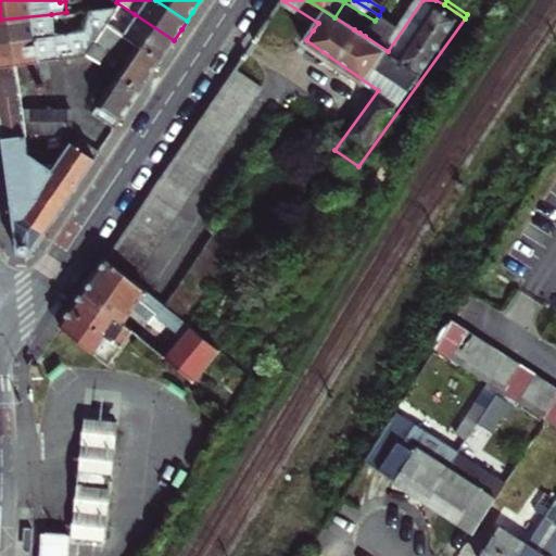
[(0,65),(48,60),(80,54),(83,51),(102,23),(112,10),(109,7),(83,11),(68,33),(53,35),(0,40),(0,65)]
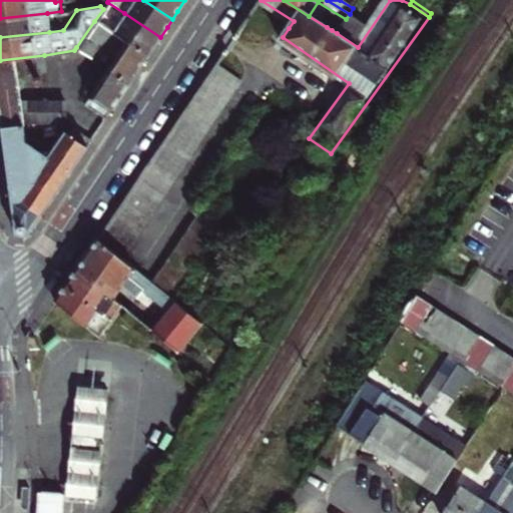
[(47,13),(0,18),(0,37),(49,32),(47,13)]
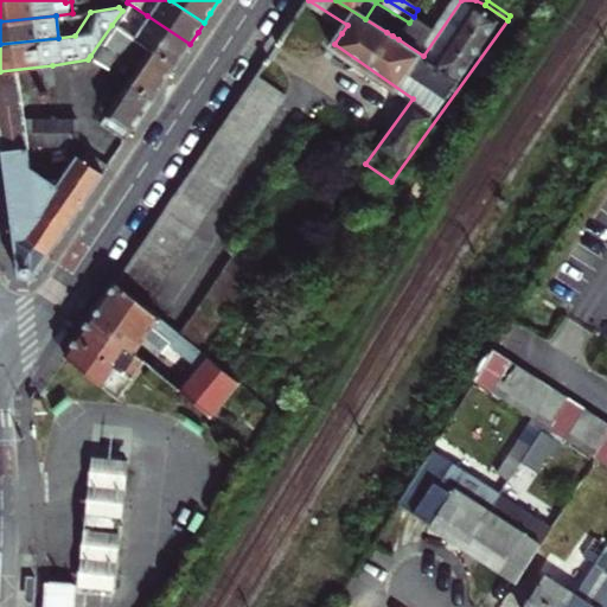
[(132,38),(174,66),(181,55),(190,44),(147,16),(132,38)]
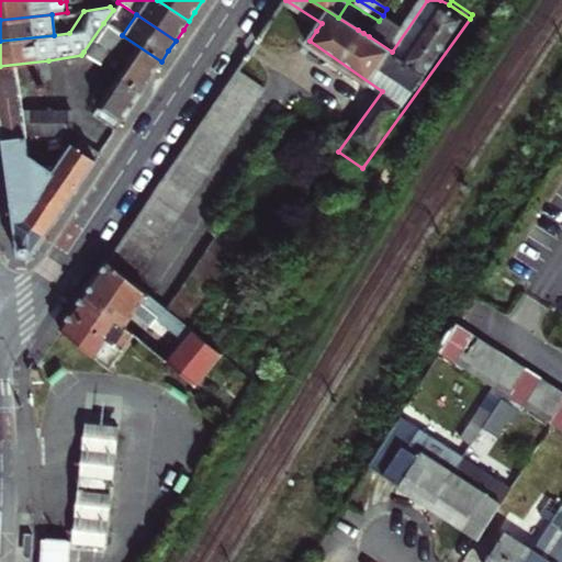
[(363,33),(371,22),(364,18),(358,30),(363,33)]
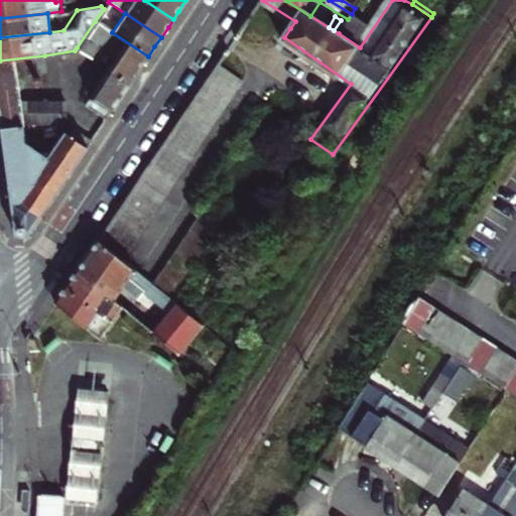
[(341,20),(334,30),(339,33),(345,23),(341,20)]
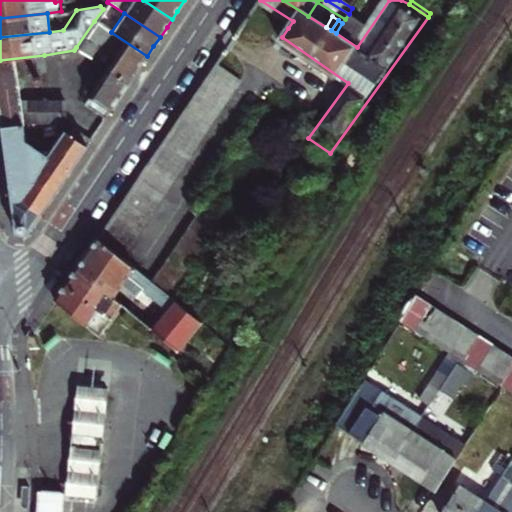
[(107,67),(129,82),(138,69),(147,56),(111,32),(94,21),(76,47),(87,54),(94,44),(114,57),(107,67)]
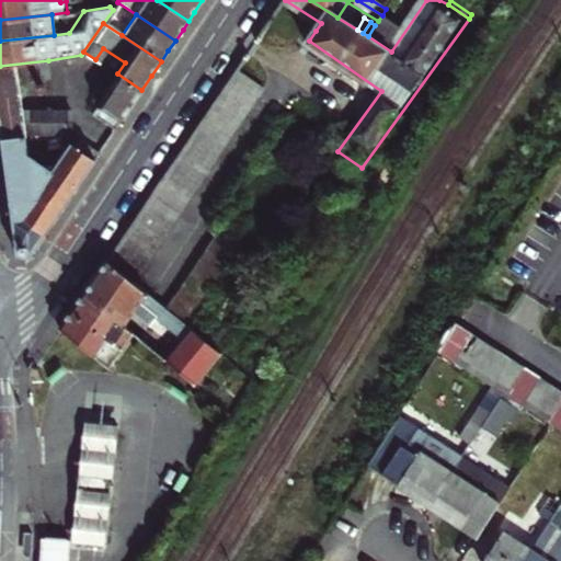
[(48,60),(0,66),(0,127),(3,151),(18,256),(30,259),(95,160),(73,146),(68,155),(65,151),(46,181),(27,168),(15,81),(50,76),(48,60)]
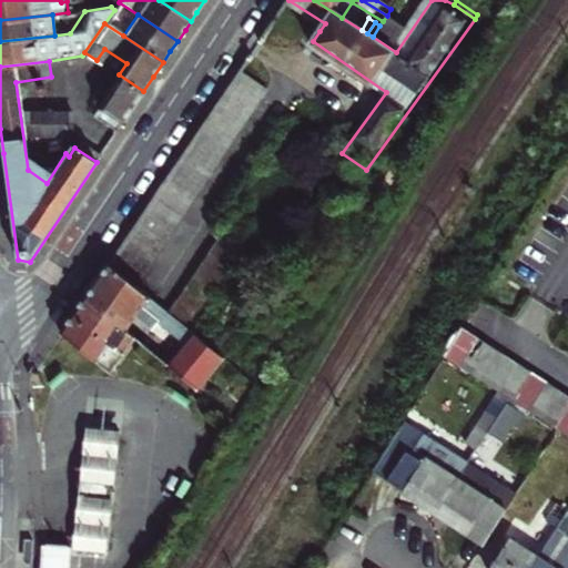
[(242,72),(110,265),(140,287),(270,92),(242,72)]
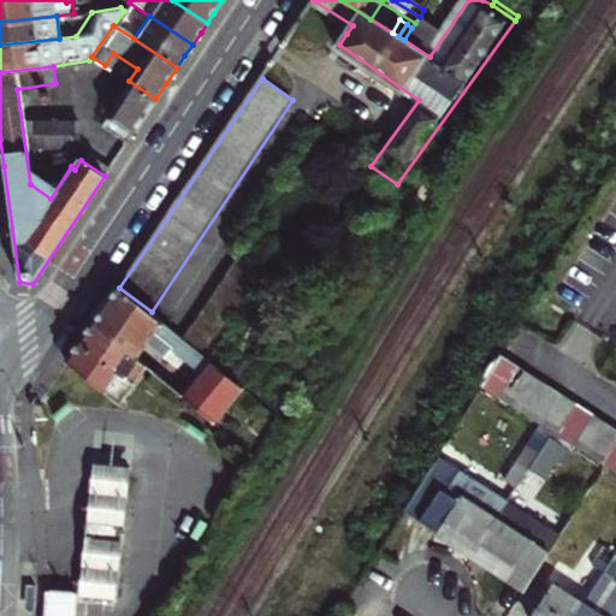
[(99,125),(126,142),(141,122),(155,99),(129,81),(99,125)]
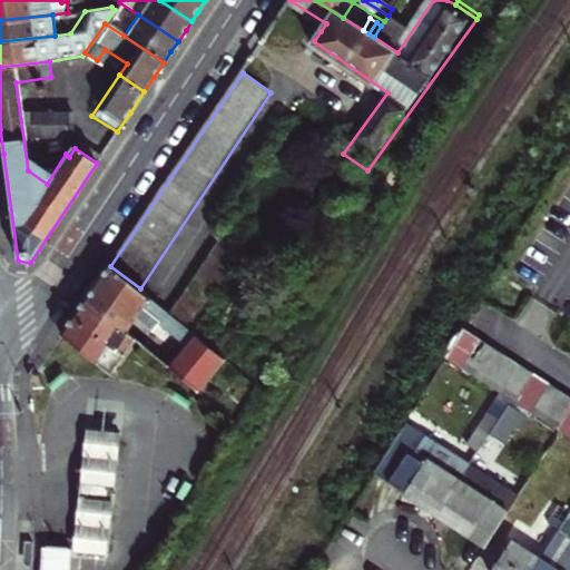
[(27,147),(65,145),(61,108),(23,111),(27,147)]
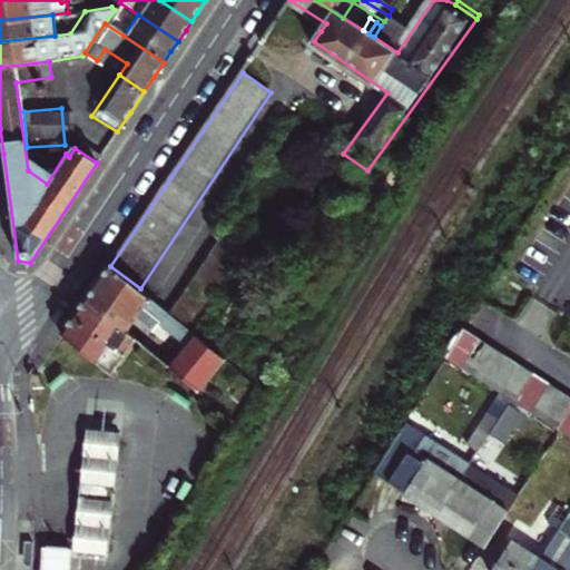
[(186,338),(168,362),(203,389),(228,353),(217,344),(195,327),(172,311),(140,288),(110,266),(97,285),(87,301),(126,331),(135,318),(146,327),(156,315),(186,338)]
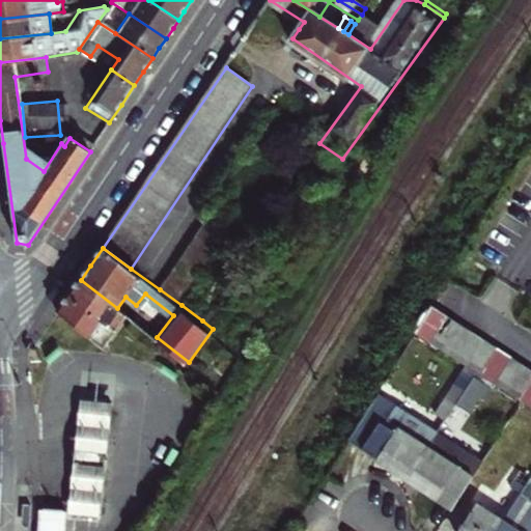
[(130,317),(117,308),(81,280),(74,289),(70,296),(117,334),(130,317)]
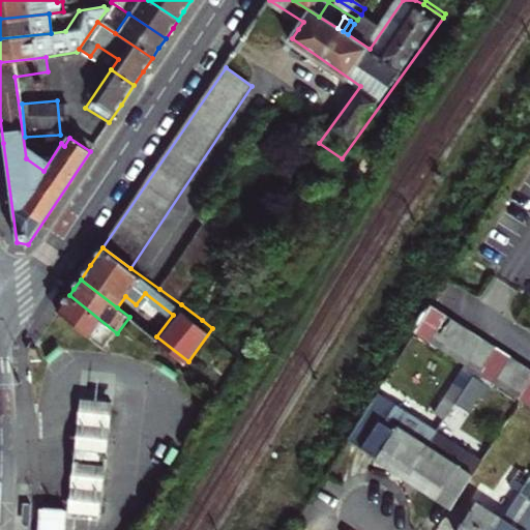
[(104,350),(117,333),(69,295),(63,304),(58,313),(104,350)]
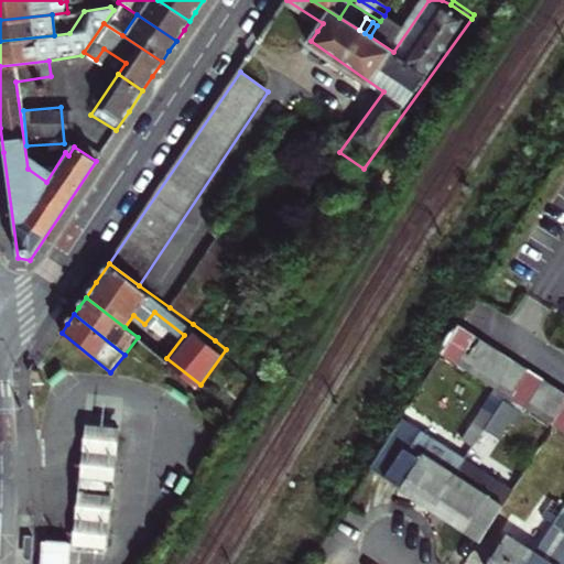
[(440,356),(454,365),(473,336),(457,326),(440,356)]
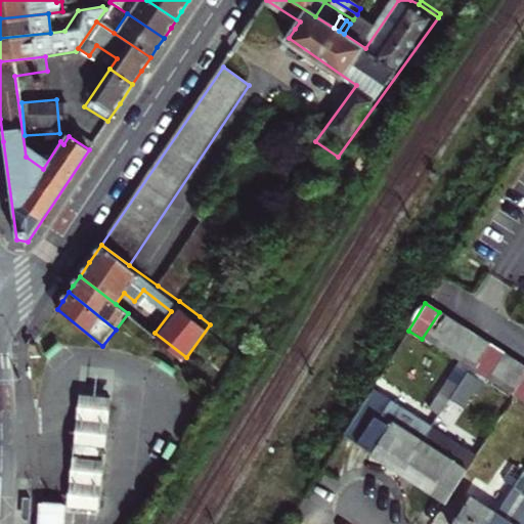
[(439,312),(422,339),(435,347),(451,320),(439,312)]
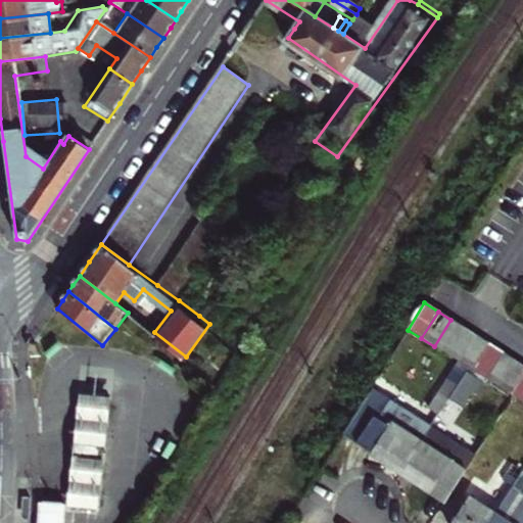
[(450,320),(434,346),(447,355),(464,328),(450,320)]
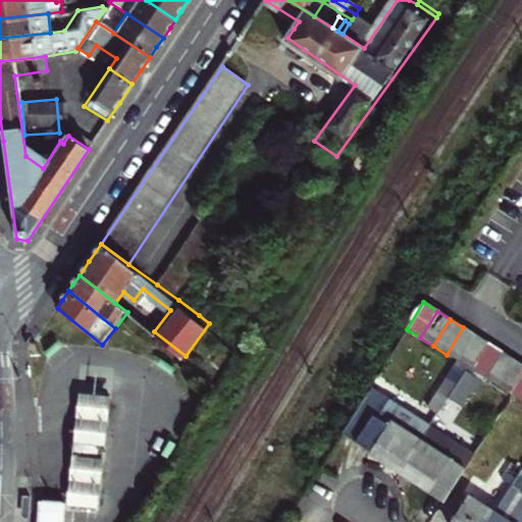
[(463,327),(447,355),(460,362),(476,335),(463,327)]
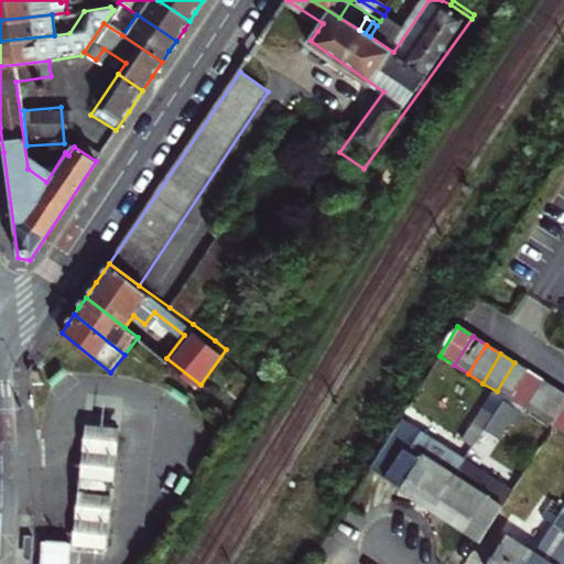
[(497,391),(510,400),(529,371),(514,362),(497,391)]
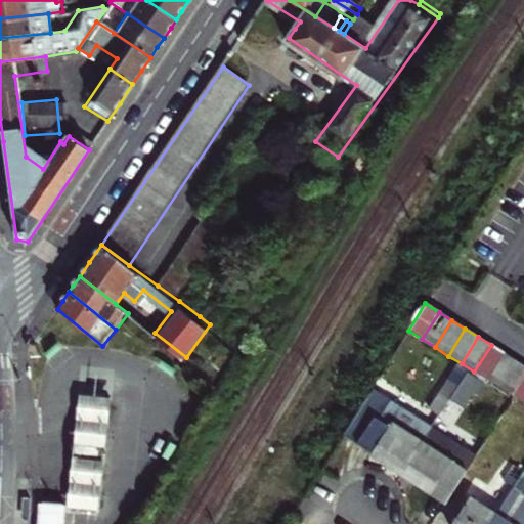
[(474,372),(487,380),(505,353),(491,345),(474,372)]
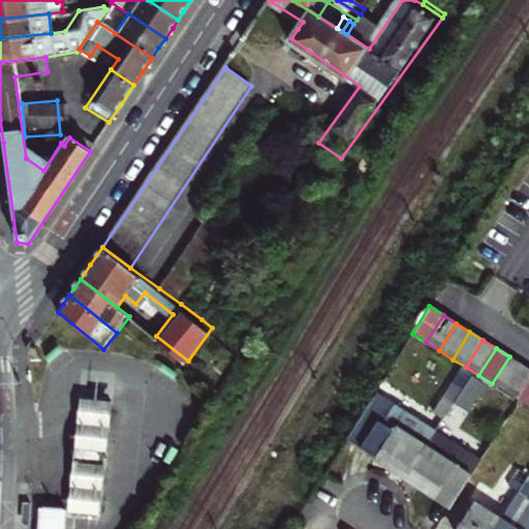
[(509,356),(492,383),(505,392),(522,365),(509,356)]
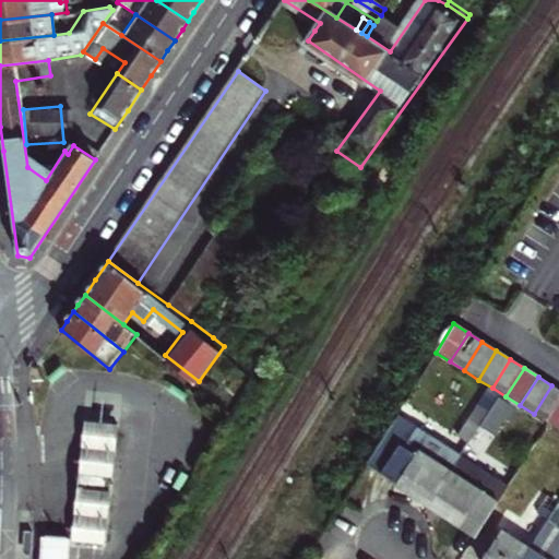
[(534,414),(546,420),(558,399),(558,390),(551,385),(534,414)]
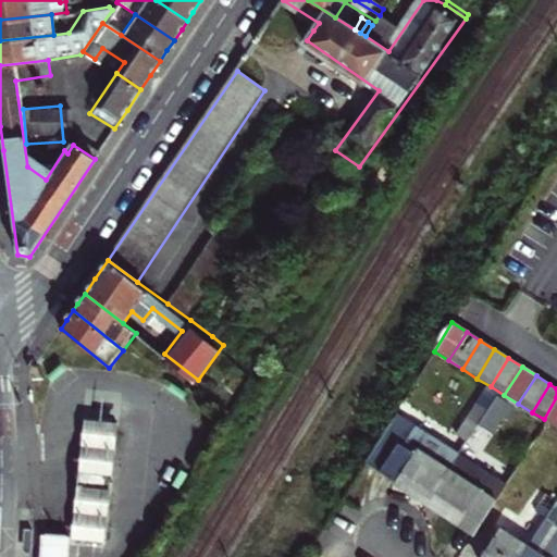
[(485,390),(477,404),(487,410),(496,396),(485,390)]
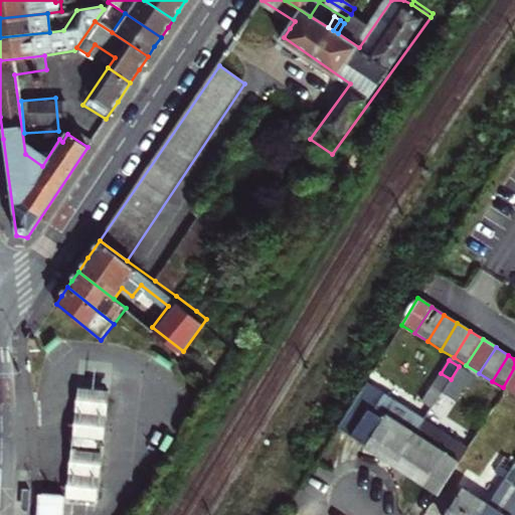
[(514,367),(503,387),(514,395),(514,394),(514,367)]
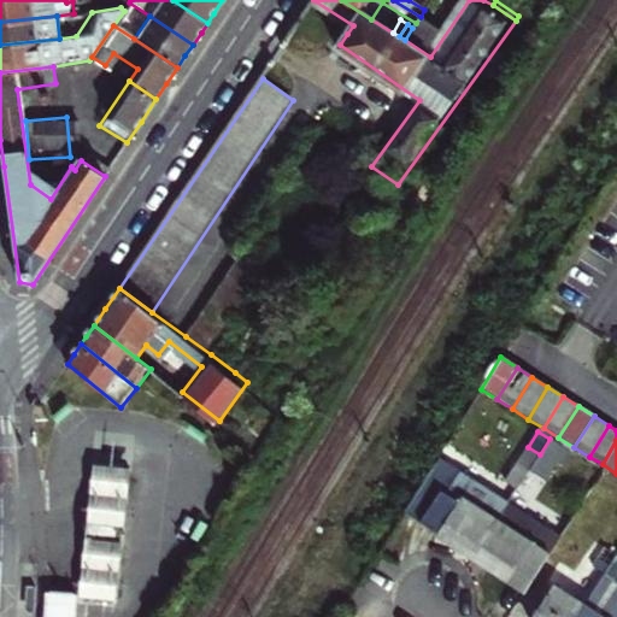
[(505,482),(517,491),(530,470),(540,454),(528,447),(505,482)]
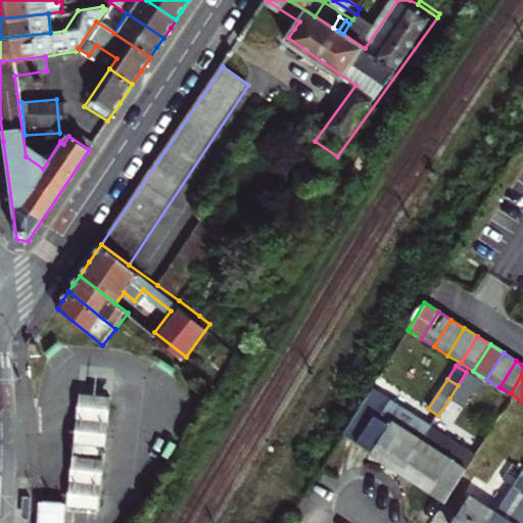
[(109,396),(77,393),(72,444),(104,446),(109,396)]
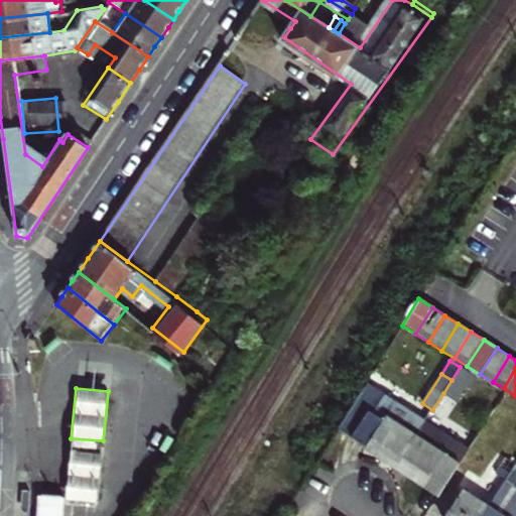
[(443,393),(432,410),(441,415),(452,398),(443,393)]
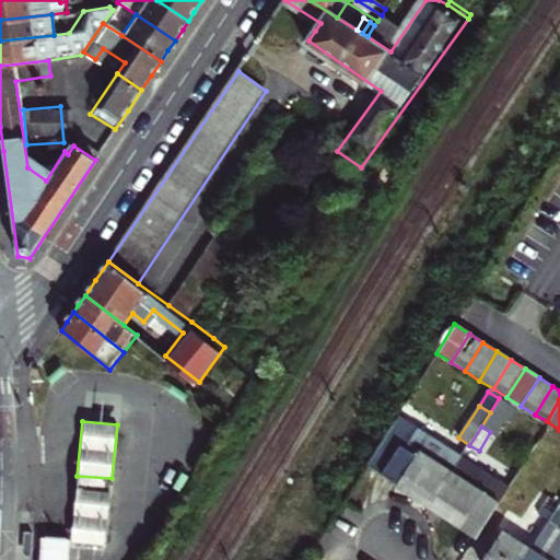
[(403,488),(432,506),(461,459),(413,430),(406,443),(386,432),(365,465),(403,488)]
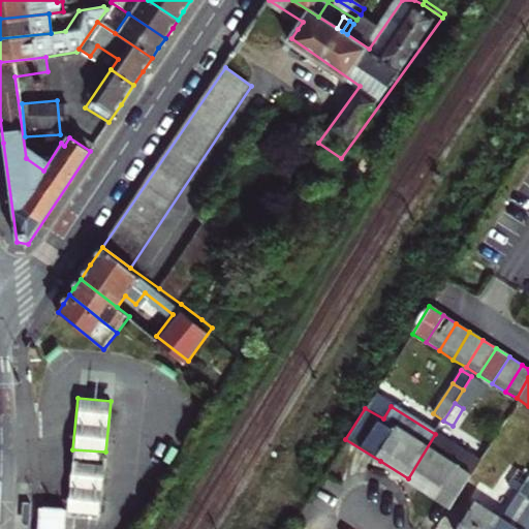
[(479,462),(435,434),(408,478),(429,491),(453,505),(479,462)]
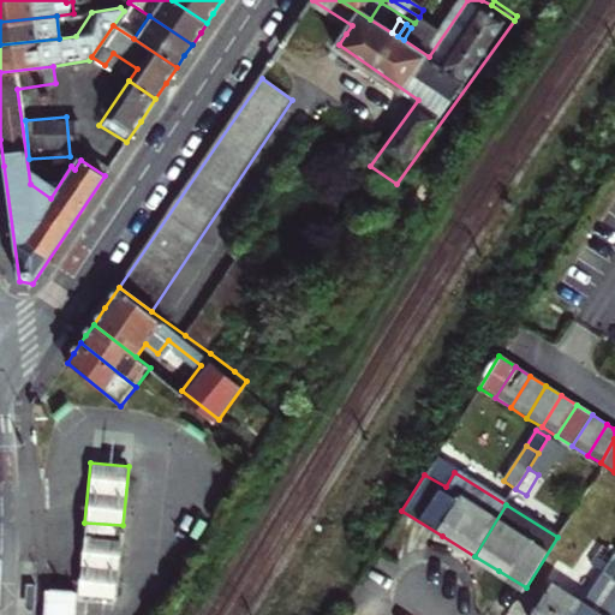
[(83,531),(83,538),(121,541),(123,525),(84,523),(83,531)]
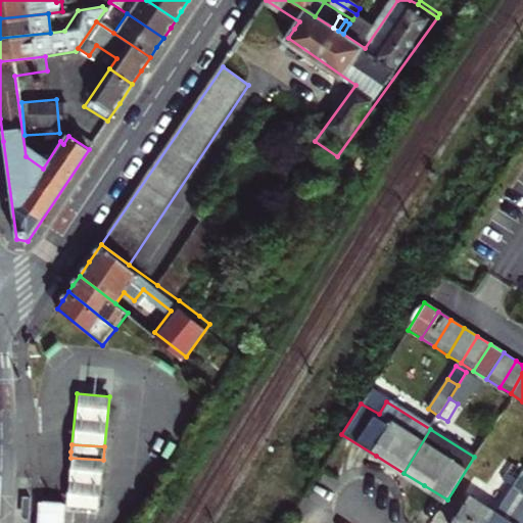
[(98,511),(103,460),(70,458),(65,508),(98,511)]
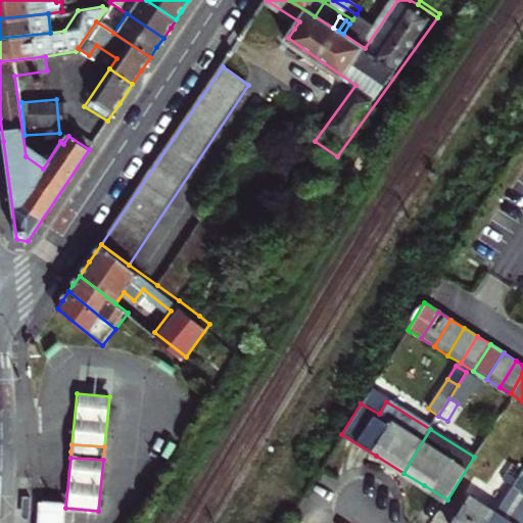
[(504,481),(514,487),(522,472),(522,470),(514,465),(504,481)]
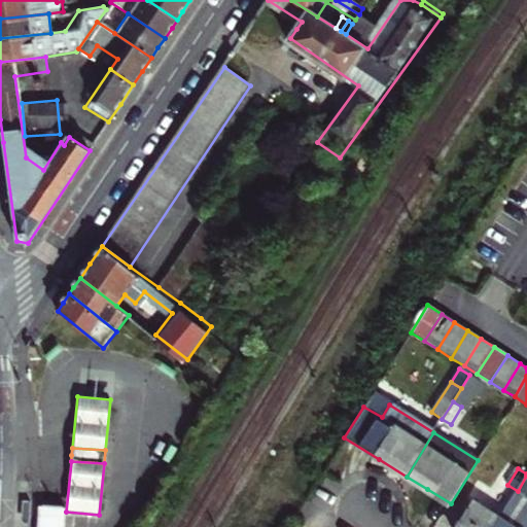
[(526,526),(526,496),(526,495),(526,476),(518,491),(501,517),(494,526),(526,526)]
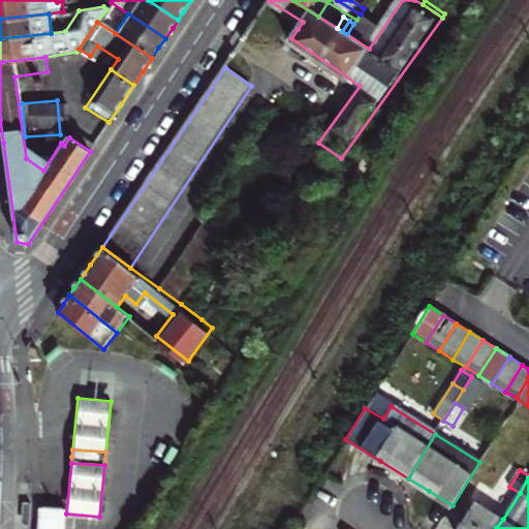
[(496,528),(503,519),(475,502),(458,528),(496,528)]
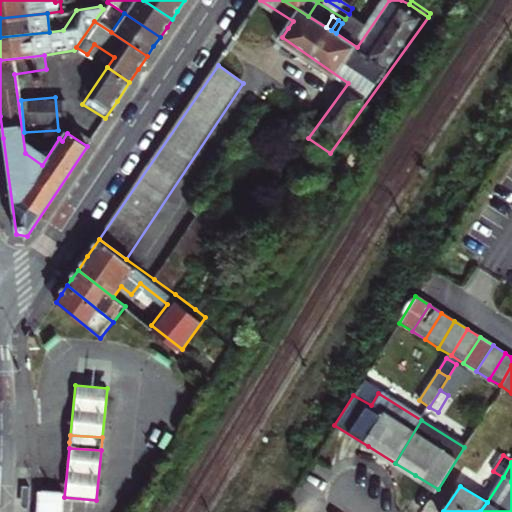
[(60,511),(63,495),(41,493),(39,511),(60,511)]
